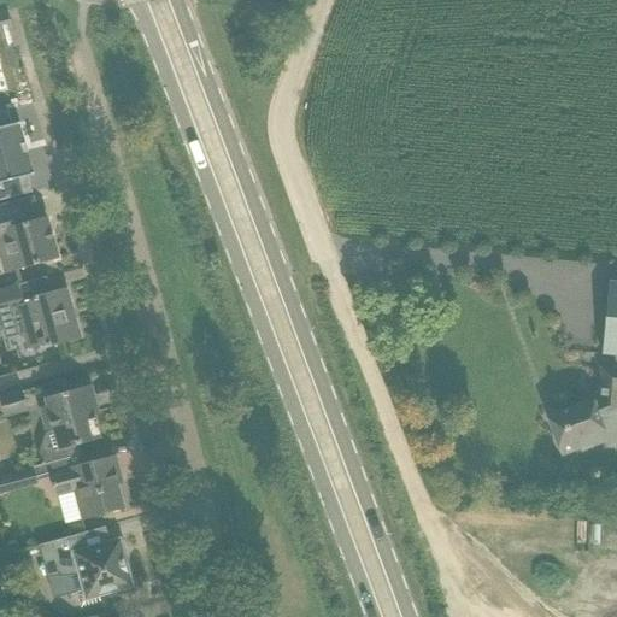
[(0,201),(6,200),(1,184),(33,176),(33,174),(31,175),(27,153),(27,152),(25,152),(24,146),(25,146),(24,145),(18,125),(19,124),(19,123),(0,128),(0,201)]
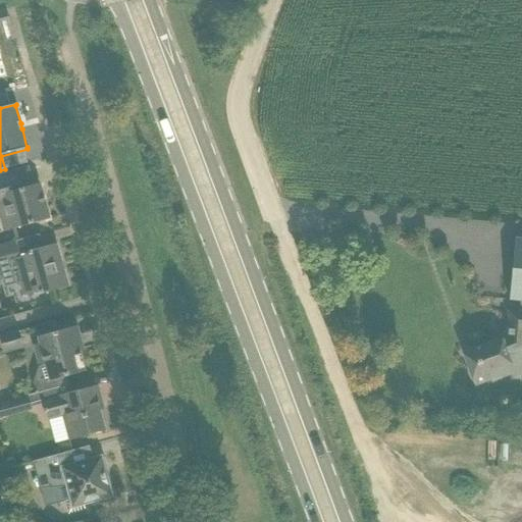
[(31,187),(27,169),(0,176),(0,204),(5,203),(12,229),(48,219),(39,185),(31,187)]
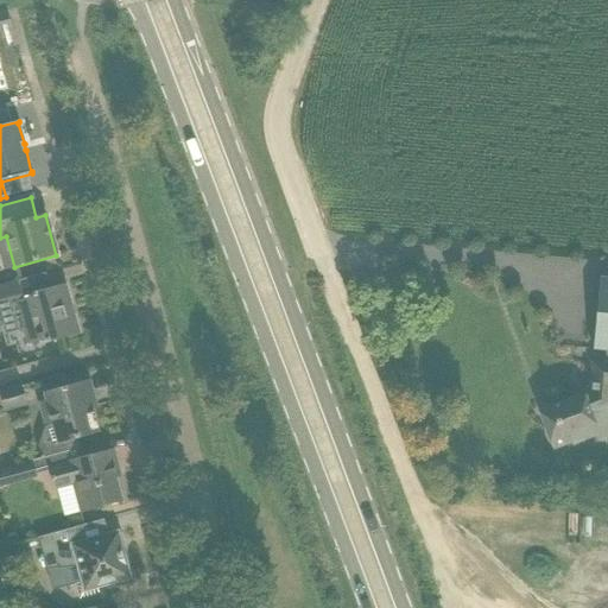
[(607,279),(599,279),(593,349),(603,350),(607,350),(607,279)]
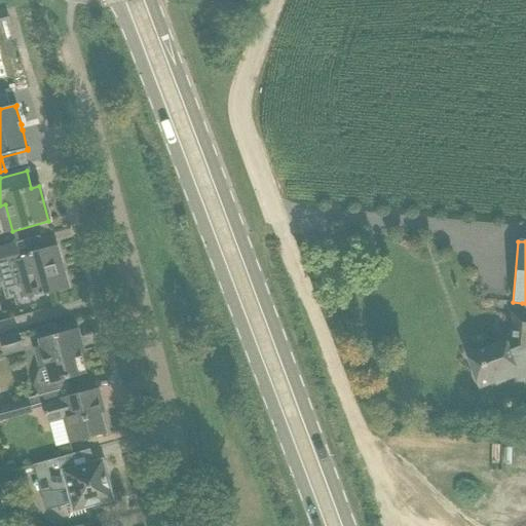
[(0,248),(0,261),(19,256),(15,243),(0,248)]
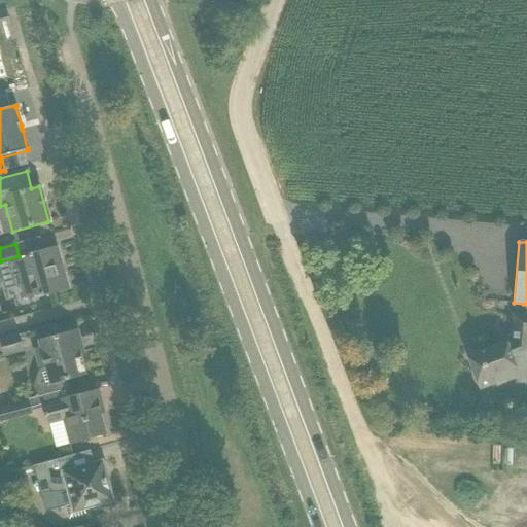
[(13,261),(24,299),(38,294),(39,299),(68,290),(57,246),(27,254),(28,257),(13,261)]
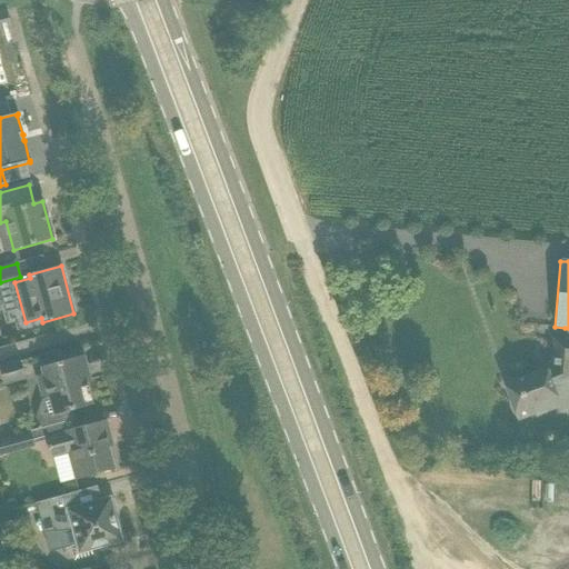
[(511,392),(507,395),(509,400),(509,401),(509,402),(509,403),(509,405),(509,406),(509,407),(509,408),(510,408),(510,409),(510,410),(511,410),(511,411),(511,412),(512,412),(512,413),(512,415),(513,415),(513,416),(515,416),(515,417),(516,417),(517,421),(533,415),(535,418),(556,409),(558,415),(568,409),(568,328),(565,328),(563,341),(553,340),(552,362),(553,362),(552,369),(547,371),(546,369),(508,383),(511,392)]
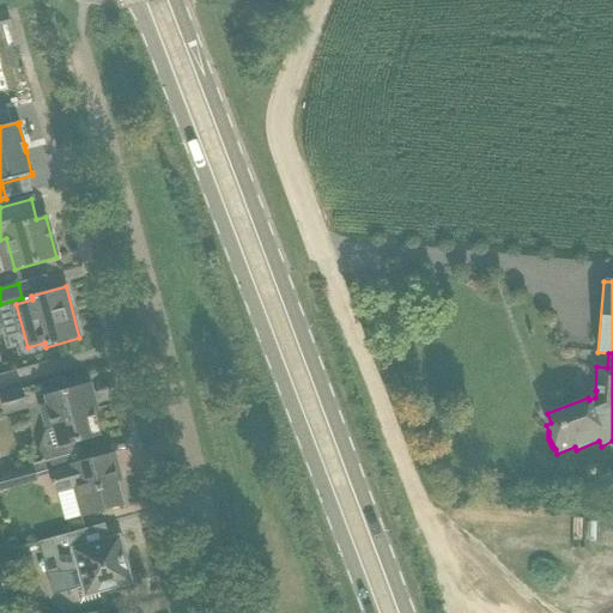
[(56,443),(37,448),(41,462),(80,451),(78,443),(98,437),(90,402),(95,401),(90,383),(67,390),(44,396),(56,443)]
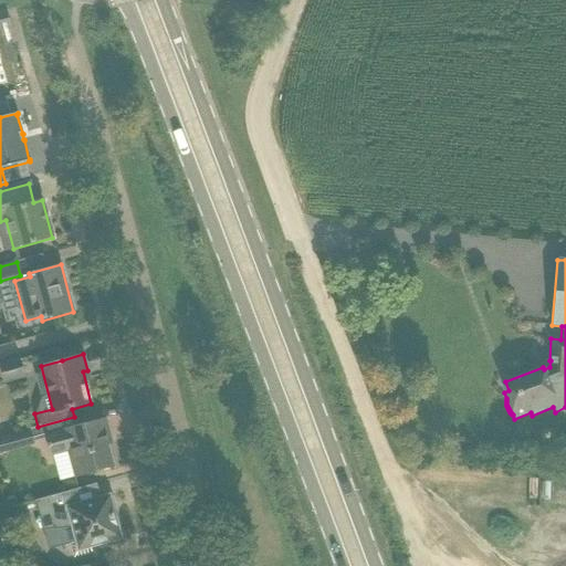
[(0,365),(0,370),(3,383),(24,377),(20,359),(0,365)]
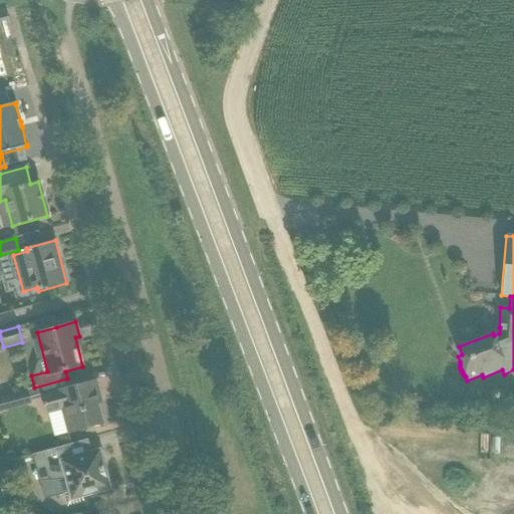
[(40,396),(45,415),(61,411),(67,434),(83,430),(103,425),(94,394),(88,396),(84,382),(65,388),(40,396)]
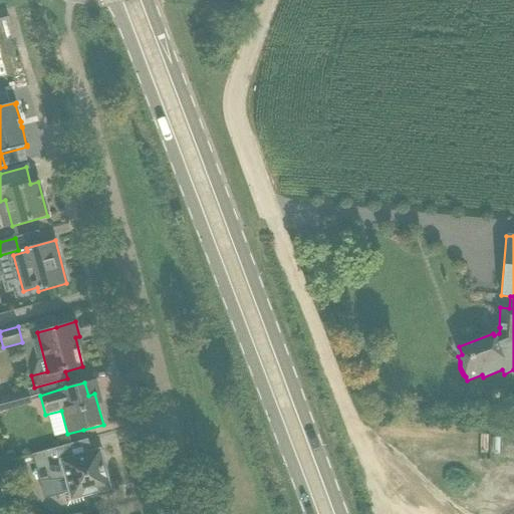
[(0,412),(31,404),(27,390),(0,397),(0,412)]
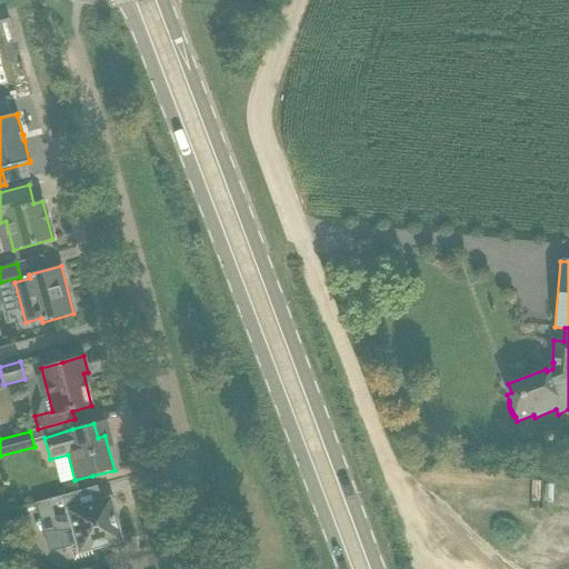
[(91,549),(121,541),(110,499),(81,507),(78,493),(79,493),(79,491),(35,503),(43,533),(72,531),(77,543),(69,546),(73,561),(93,557),(91,549)]
